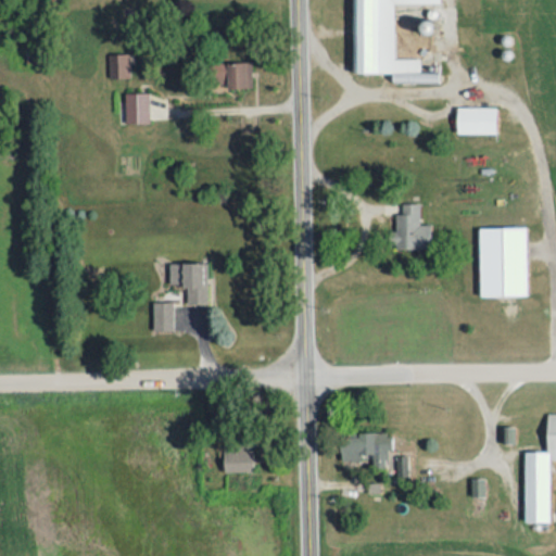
[(353,0),(354,72),(394,72),(394,81),(439,80),(439,72),(420,73),(420,59),(395,59),(395,3),(442,2),(441,0),(353,0)]
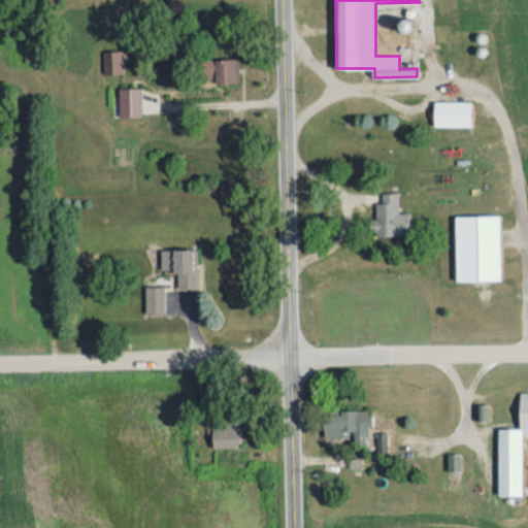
[(124,51),(104,51),(104,73),(125,73),(124,51)]
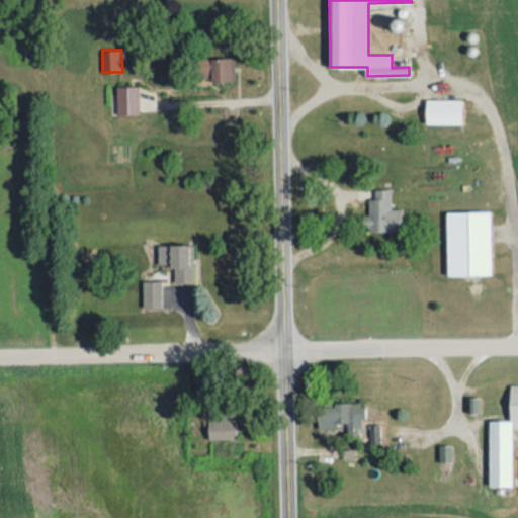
[(237,58),(201,59),(202,77),(212,77),(212,82),(237,81),(237,58)]
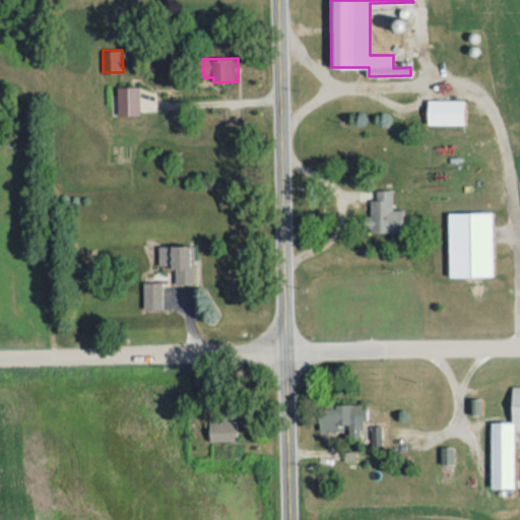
[(119,115),(141,114),(141,86),(118,86),(119,115)]
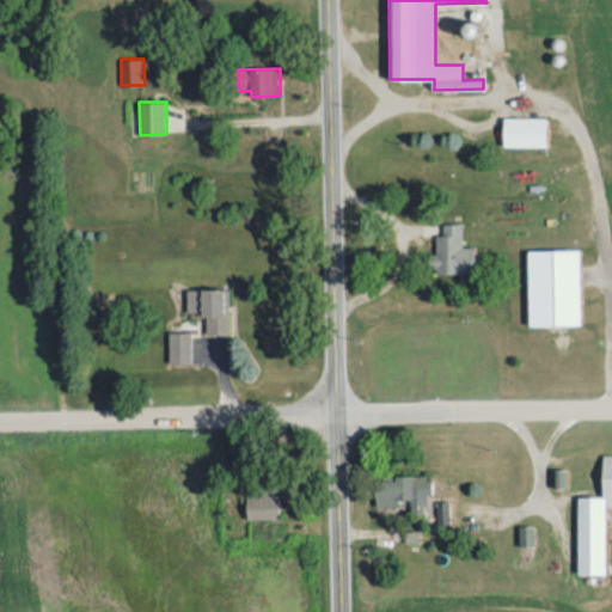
[(548,146),(548,117),(505,117),(505,145),(548,146)]
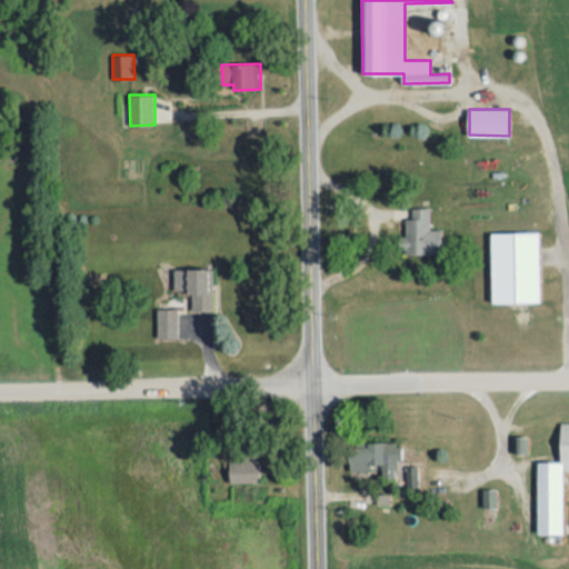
[(441,229),(430,229),(430,208),(412,208),(412,218),(406,218),(406,237),(400,237),(400,253),(442,253),(441,229)]
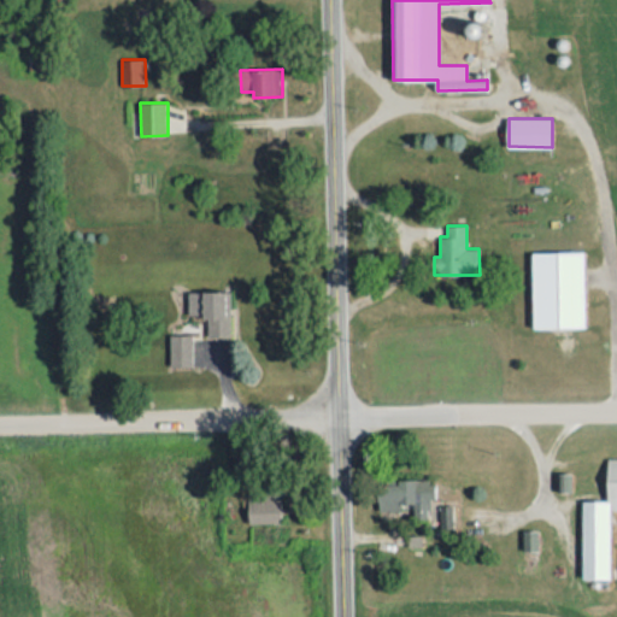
[(535,329),(587,328),(586,251),(533,252),(535,329)]
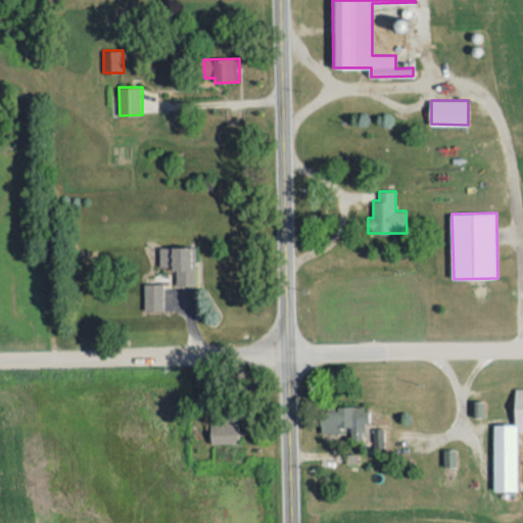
[(161,267),(176,267),(177,286),(197,285),(196,246),(160,247),(161,267)]
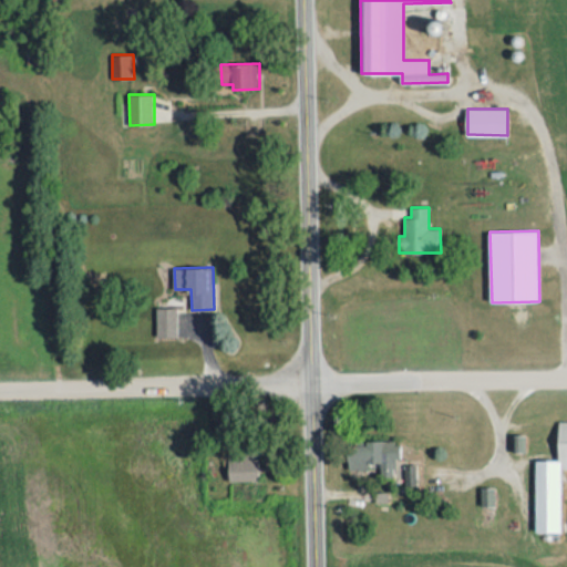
[(178,337),(178,308),(157,307),(157,337),(178,337)]
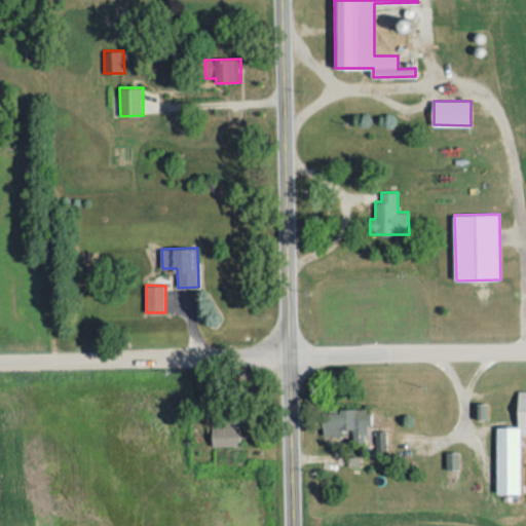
[(525,390),(519,390),(520,426),(498,426),(498,493),(522,493),(522,435),(525,434),(525,390)]
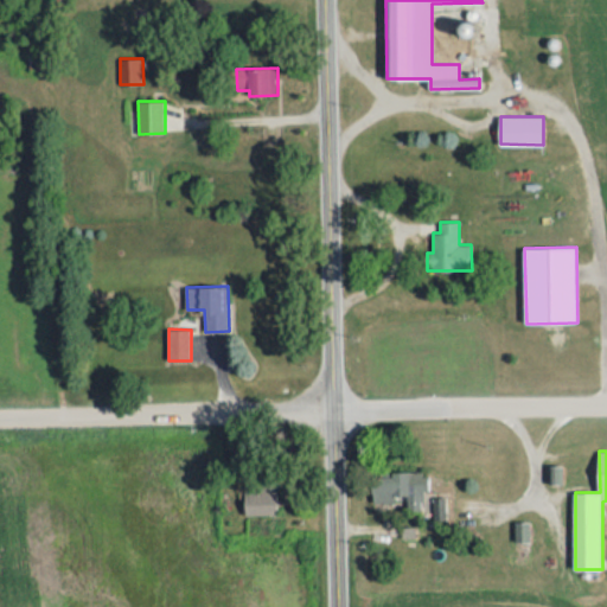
[(397,503),(396,496),(409,496),(410,511),(425,511),(423,491),(429,491),(429,472),(393,473),(393,477),(375,477),(376,503),(397,503)]
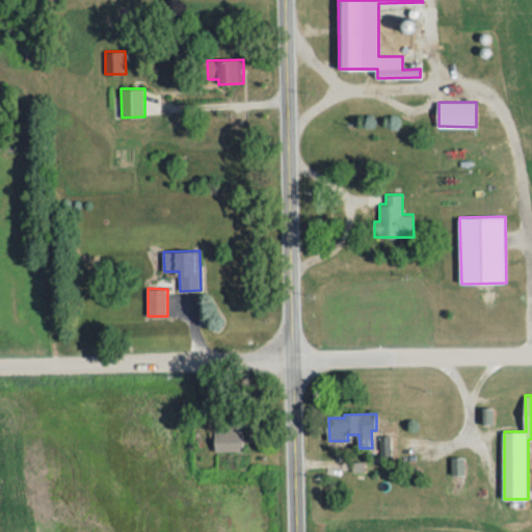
[(216,428),(216,451),(245,450),(244,427),(216,428)]
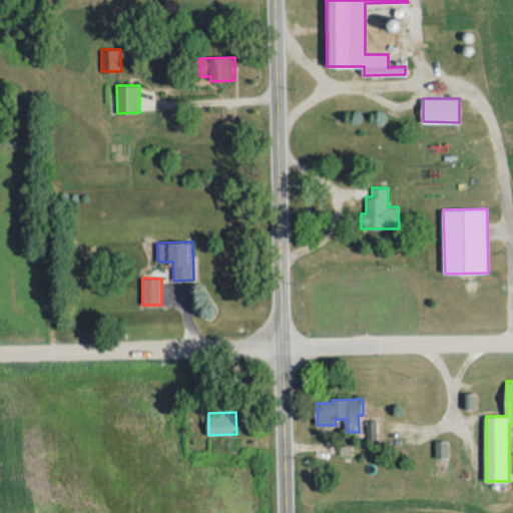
[(378,437),(378,421),(368,420),(368,437),(378,437)]
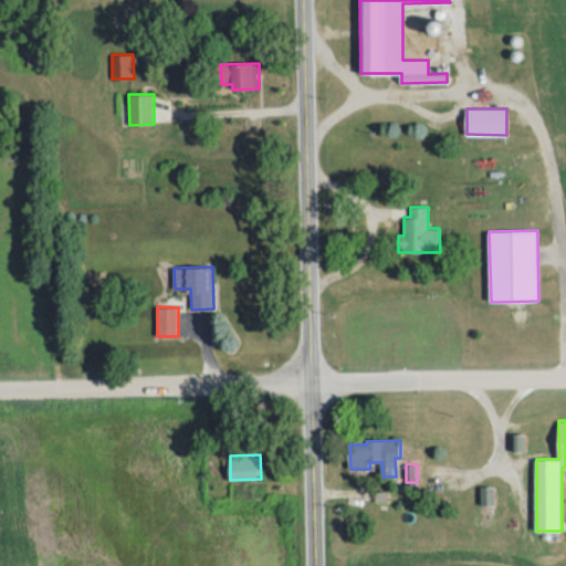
[(495,504),(495,486),(482,488),(482,505),(495,504)]
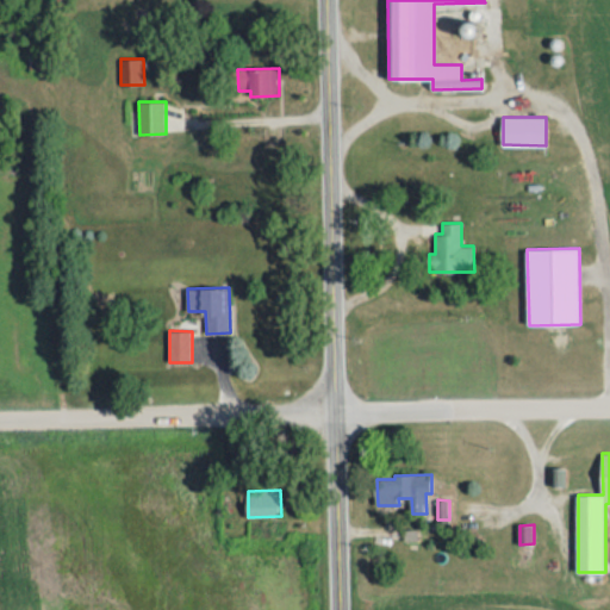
All buildings are outlined.
